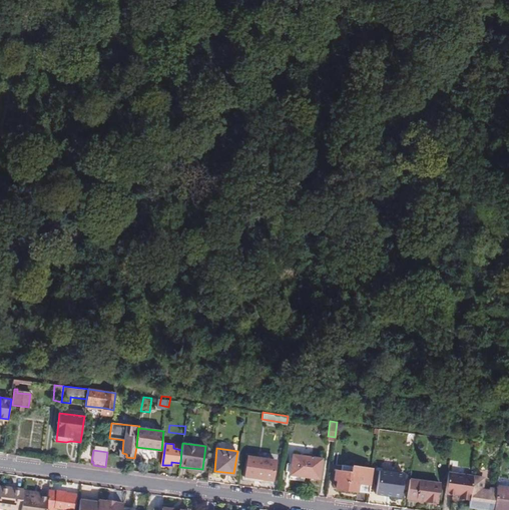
[(305,476),(308,455),(293,454),(292,469),(291,474),(305,476)]
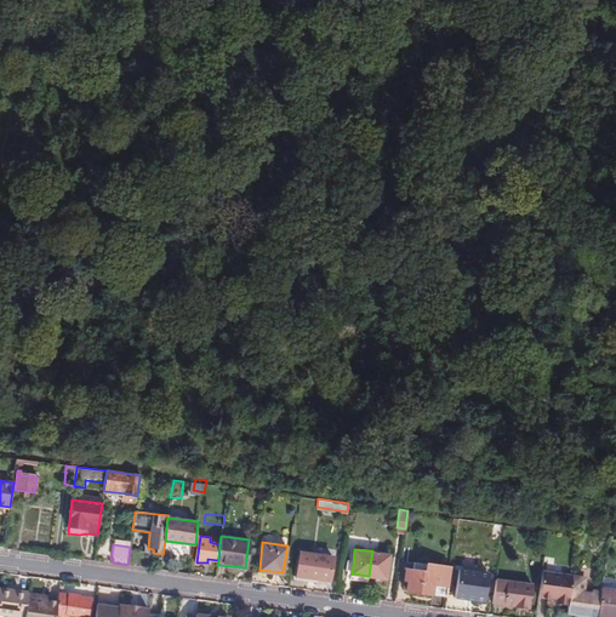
[(388,553),(372,550),(369,576),(386,577),(388,553)]
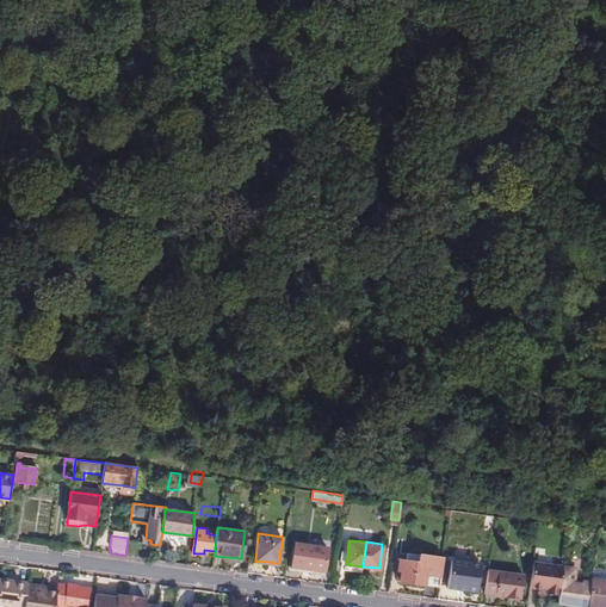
[(294,565),(303,567),(305,546),(296,545),(294,565)]
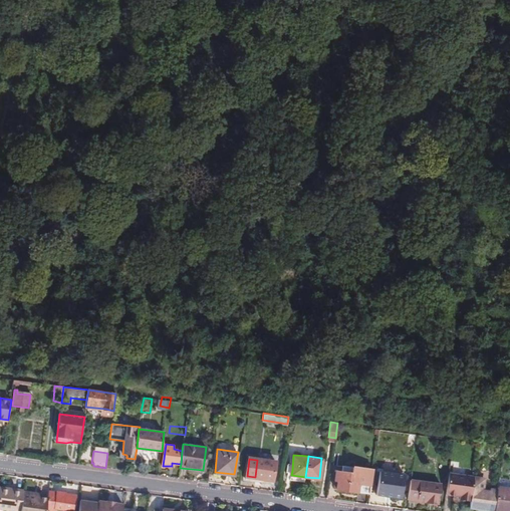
[(257,460),(255,477),(273,480),(275,463),(257,460)]
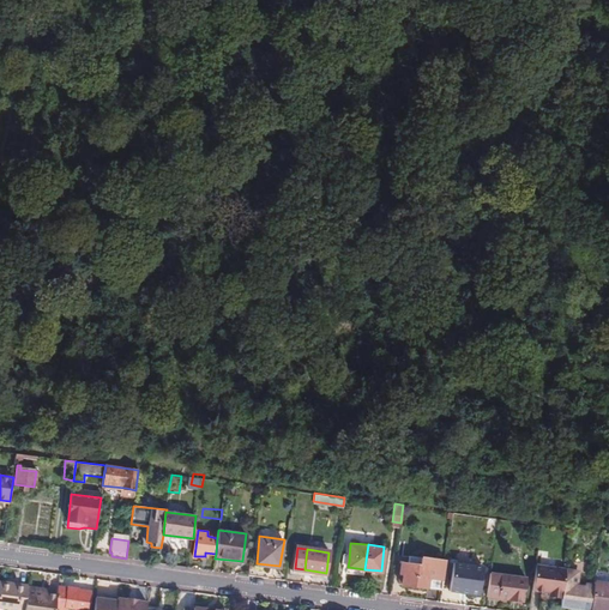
[(363,575),(365,569),(348,567),(349,561),(342,560),(341,572),(363,575)]
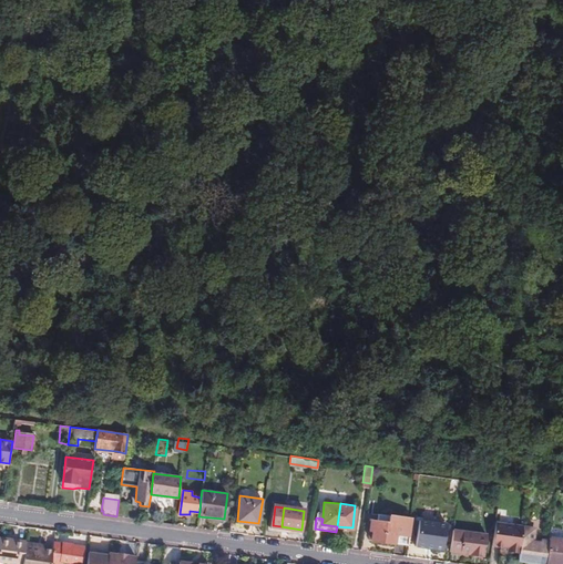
[(443,547),(447,521),(419,519),(416,544),(443,547)]
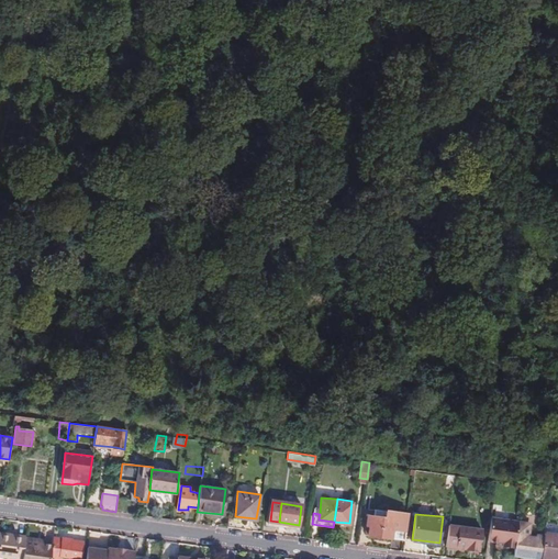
[(367,534),(380,535),(382,517),(369,515),(367,534)]
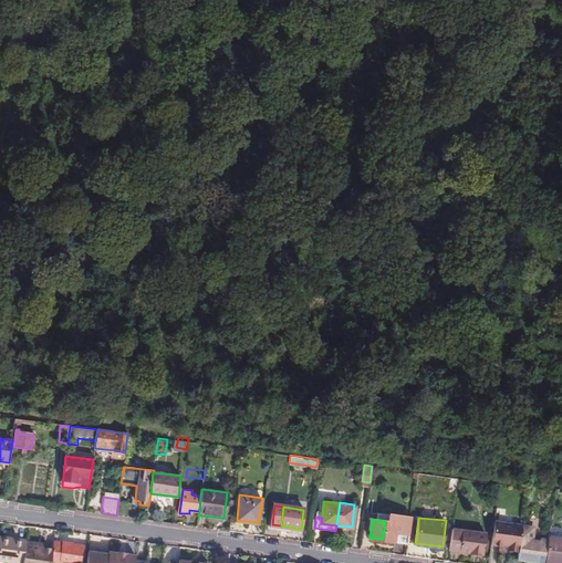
[(383,539),(402,542),(404,521),(396,520),(396,522),(385,521),(383,539)]
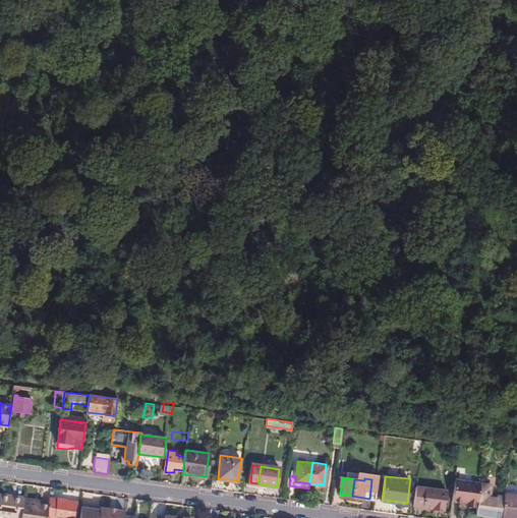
[(480,481),(458,479),(455,501),(467,502),(466,505),(479,506),(483,482),(480,481)]
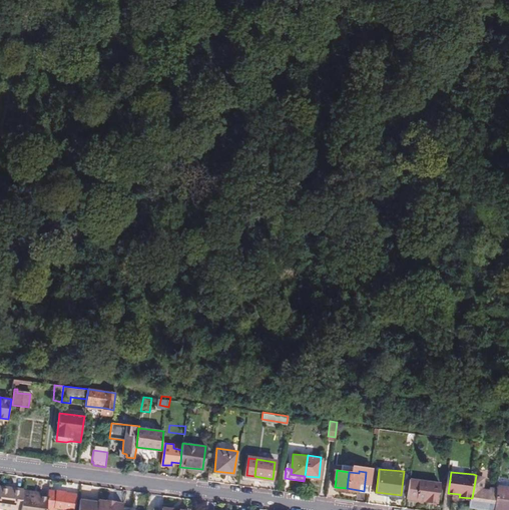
[(476,475),(472,498),(471,507),(492,509),(494,509),(497,489),(486,487),(487,476),(476,475)]
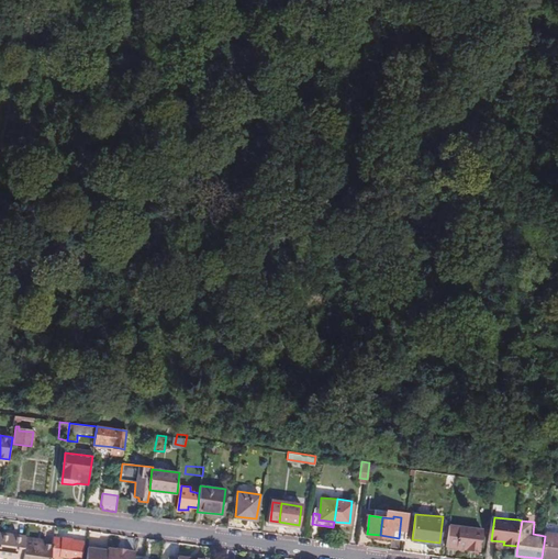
[(480,549),(482,529),(459,526),(457,546),(480,549)]
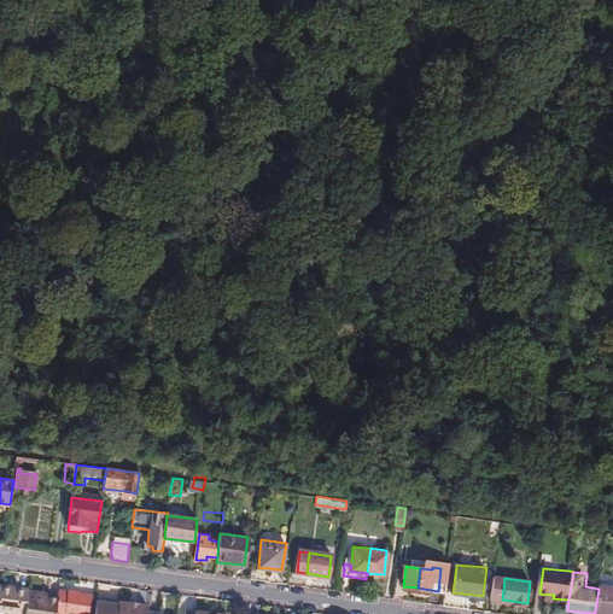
[(612,584),(599,583),(599,589),(595,613),(612,613),(612,584)]
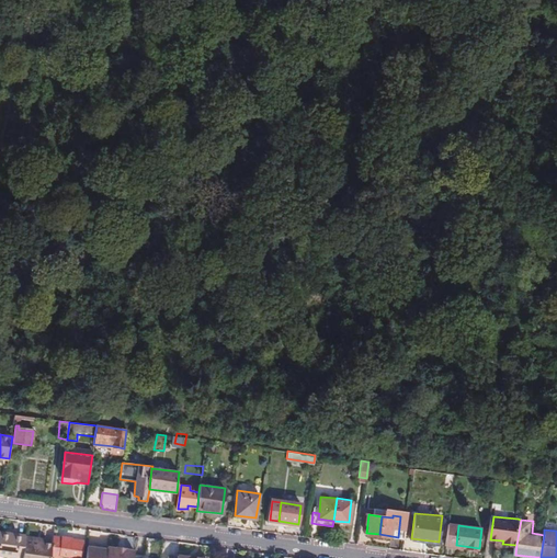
[(26,535),(0,532),(0,555),(22,557),(23,557),(26,537),(26,535)]
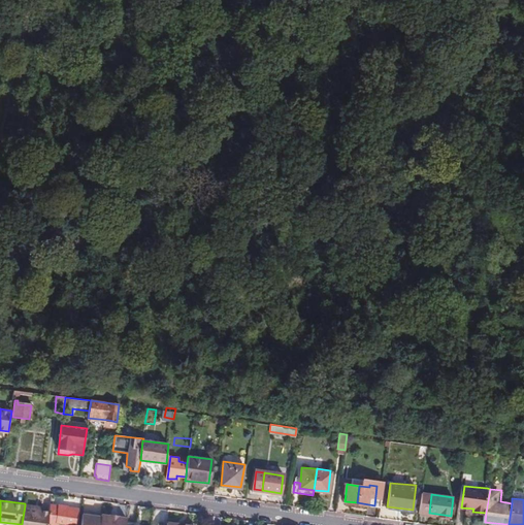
[(35,506),(25,505),(22,524),(47,524),(50,513),(41,512),(34,511),(35,506)]
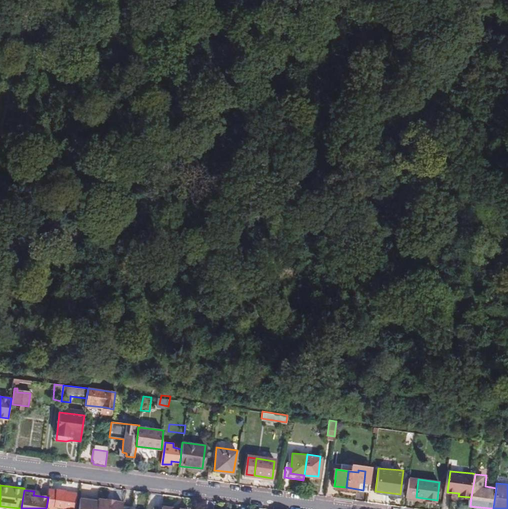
[(58,492),(49,491),(48,497),(46,508),(56,508),(67,508),(74,508),(76,493),(58,491),(58,492)]
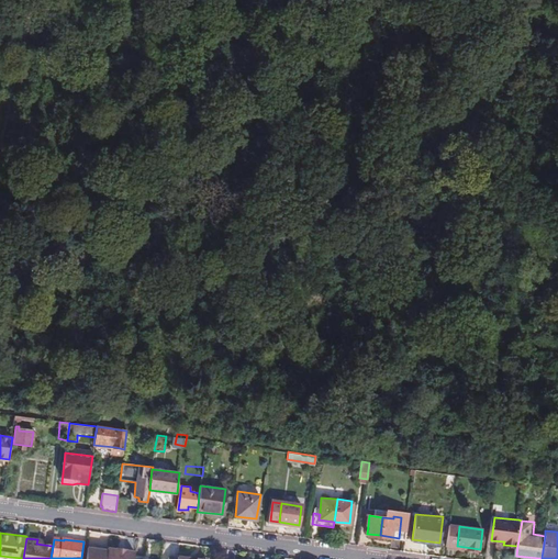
[(96,549),(88,548),(86,558),(107,558),(108,547),(100,546),(99,549),(96,549)]
